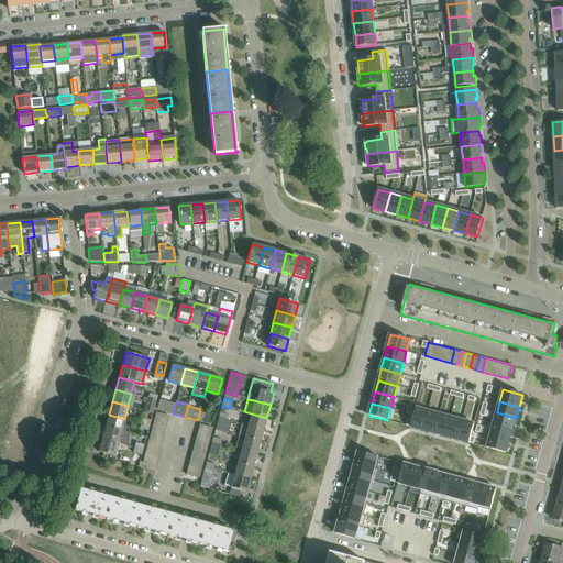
[(222,406),(221,410),(240,416),(242,410),(230,408),(222,406)]
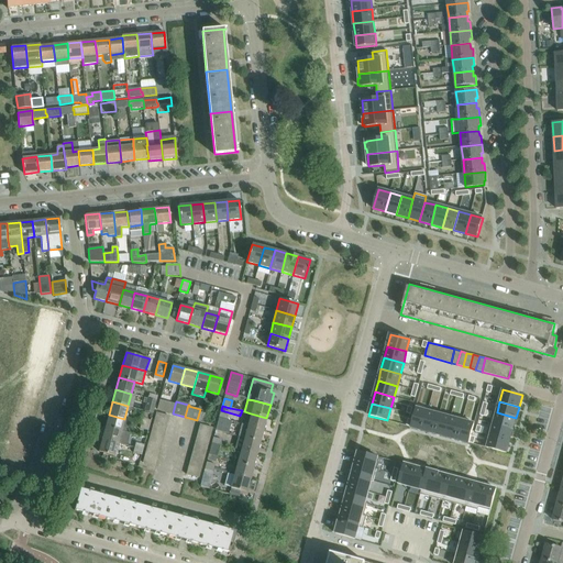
[(416,408),(410,427),(422,430),(428,411),(416,408)]
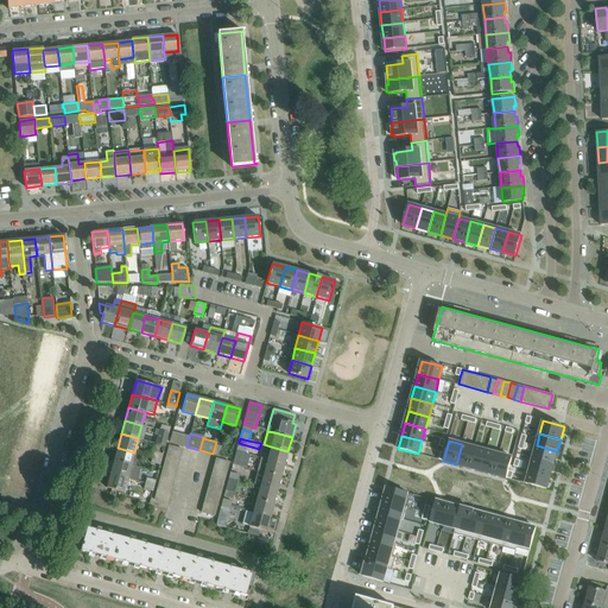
[(462,444),(456,464),(469,468),(474,448),(462,444)]
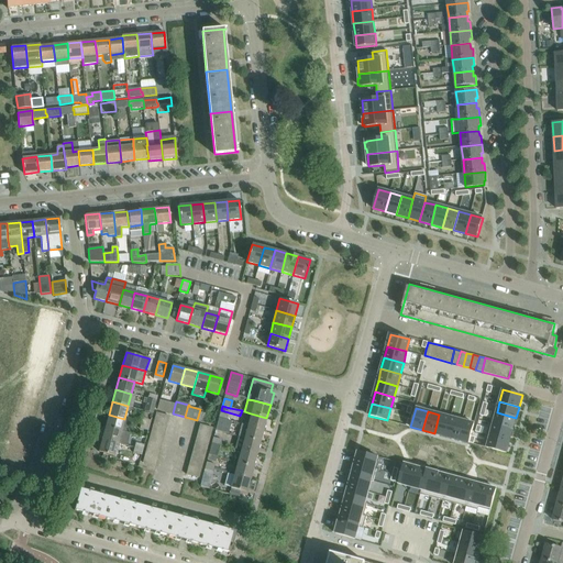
[(156,412),(154,419),(167,422),(168,416),(156,412)]
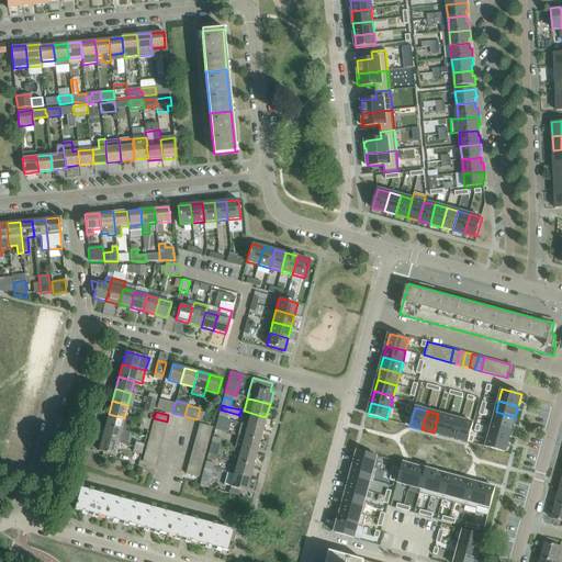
[(496,412),(493,424),(512,429),(515,417),(496,412)]
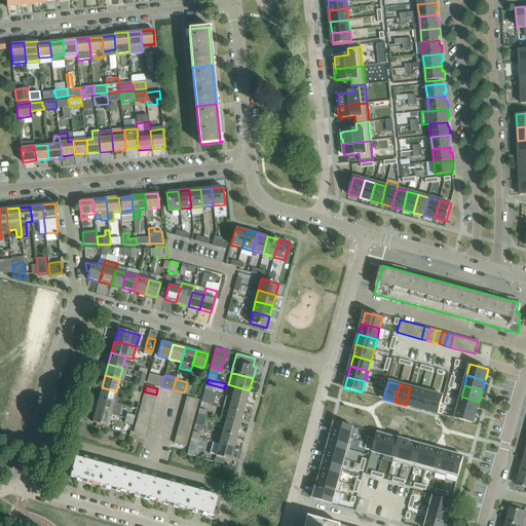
[(234,386),(231,398),(246,402),(249,390),(234,386)]
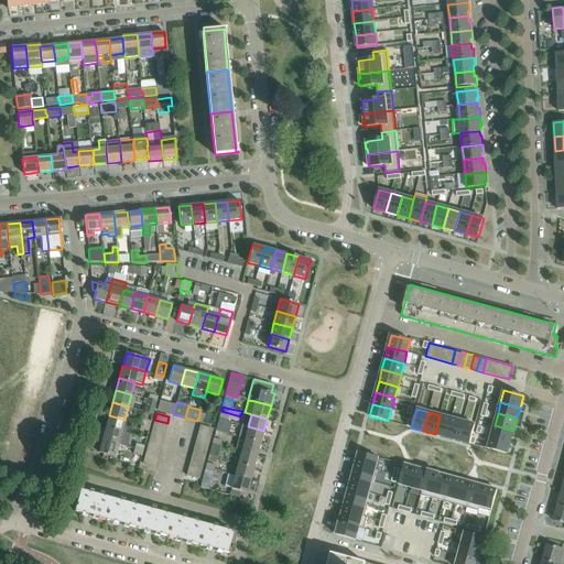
[(121,432),(125,420),(109,415),(106,427),(121,432)]
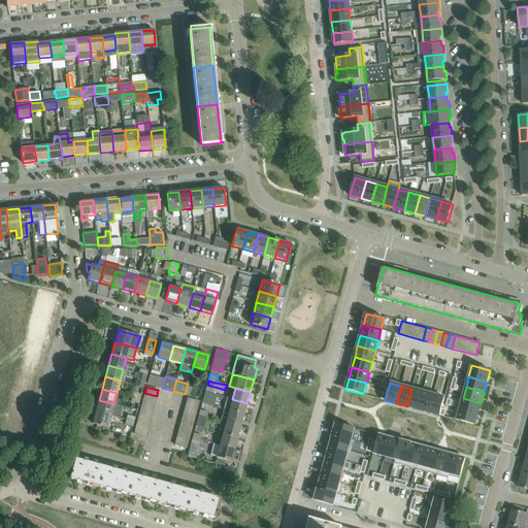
[(411,389),(407,406),(418,409),(423,391),(411,389)]
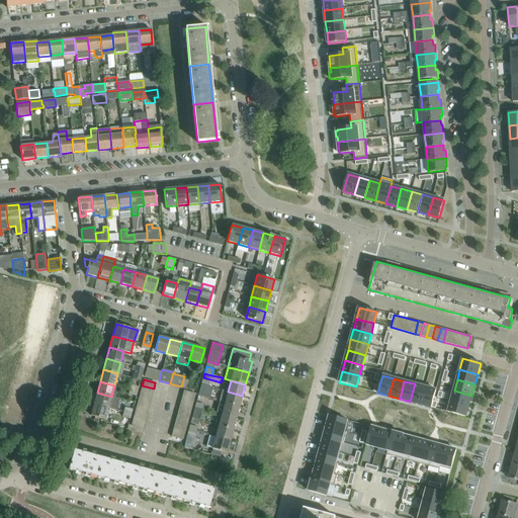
[(415,383),(410,402),(421,405),(425,386),(415,383)]
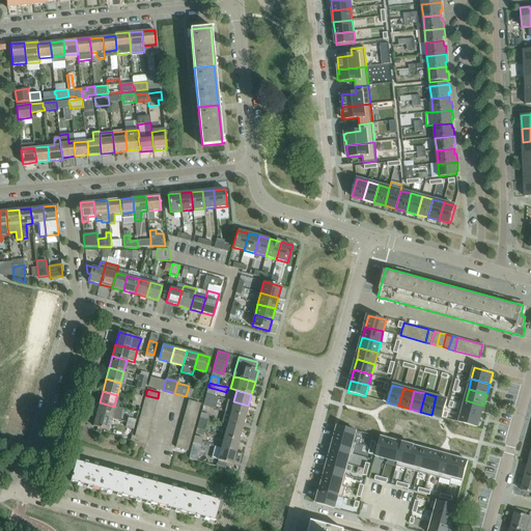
[(206,394),(203,406),(211,408),(213,408),(215,409),(218,397),(215,396),(206,394)]
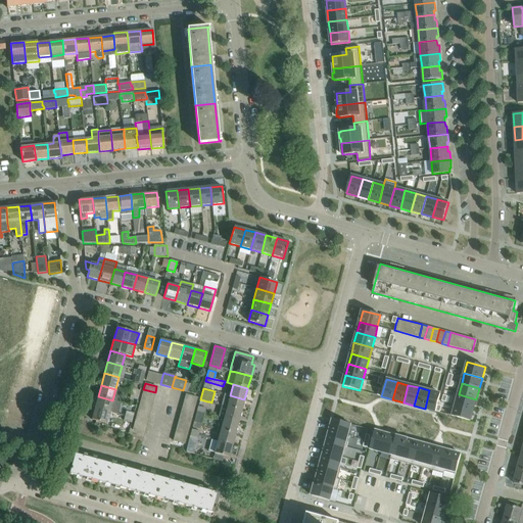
[(153,397),(155,392),(143,389),(142,394),(153,397)]
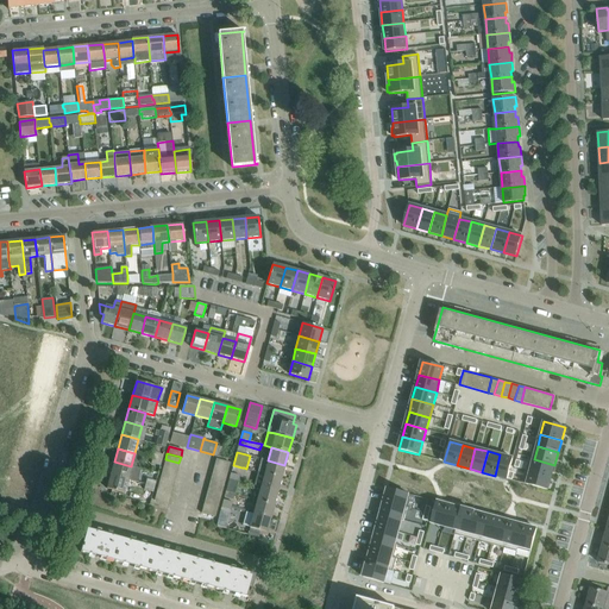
[(500,454),(495,476),(507,479),(513,458),(500,454)]
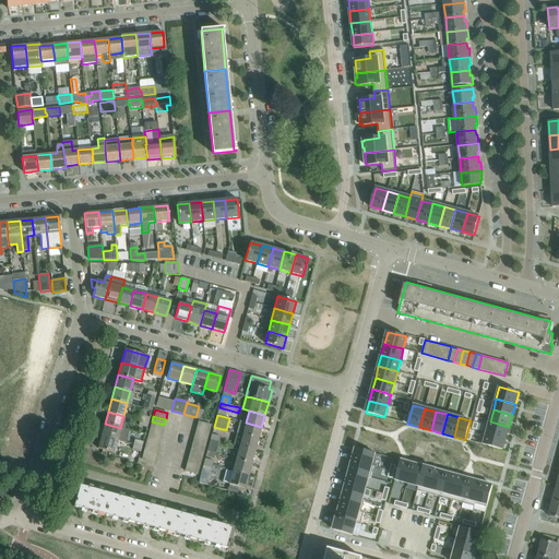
[(239,420),(236,433),(242,435),(258,439),(261,427),(246,423),(239,420)]
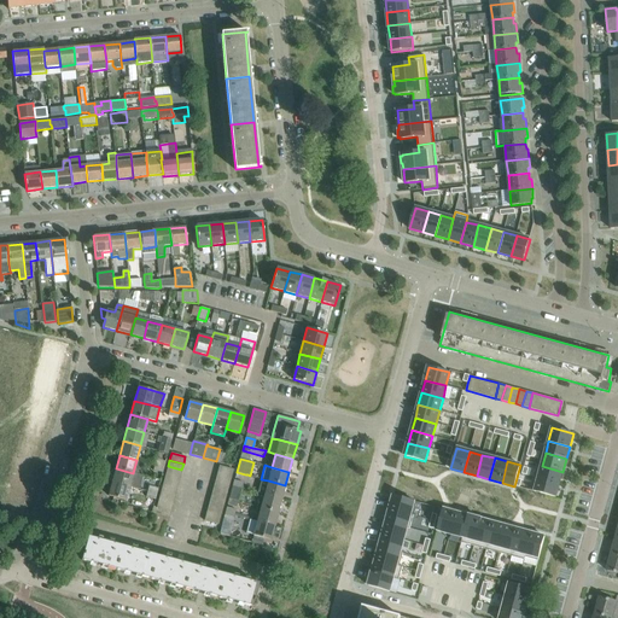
[(180,477),(181,470),(168,466),(165,473),(180,477)]
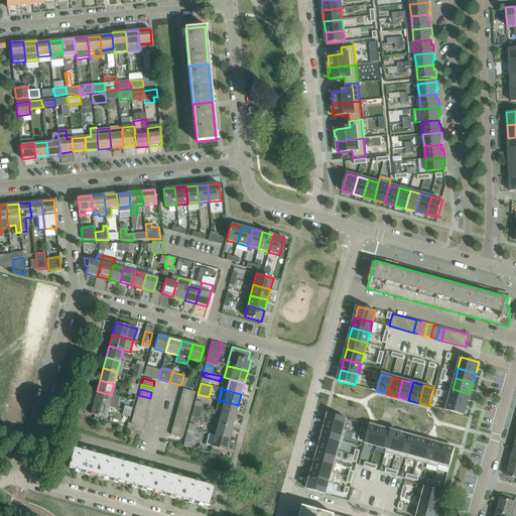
[(182,389),(181,394),(192,397),(195,392),(182,389)]
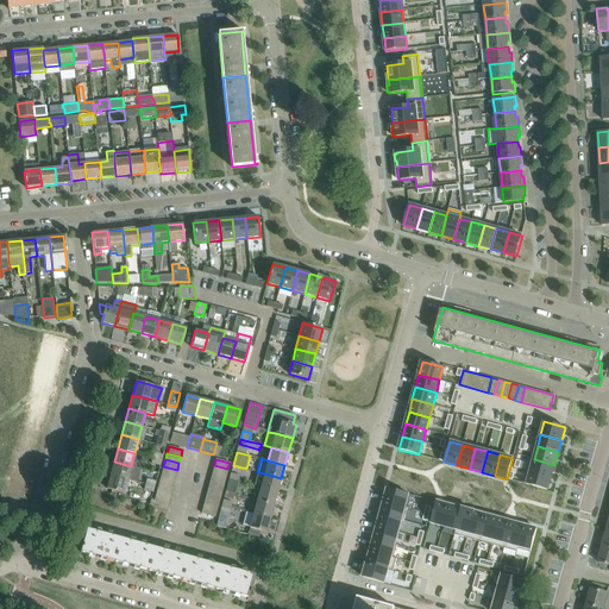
[(534,459),(531,471),(551,477),(554,465),(534,459)]
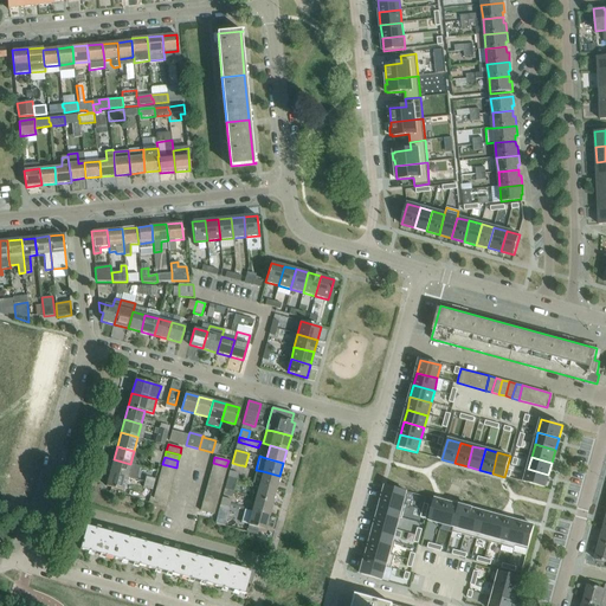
[(127,477),(130,464),(114,459),(110,472),(127,477)]
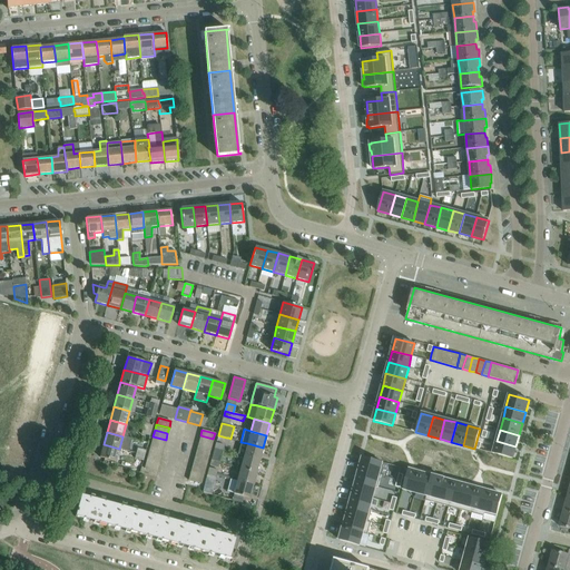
[(212,445),(213,439),(200,435),(198,442),(212,445)]
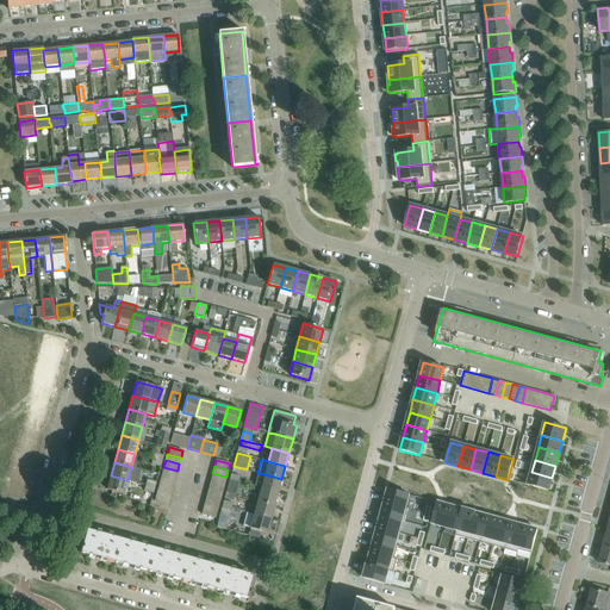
[(175,478),(178,471),(163,467),(162,474),(175,478)]
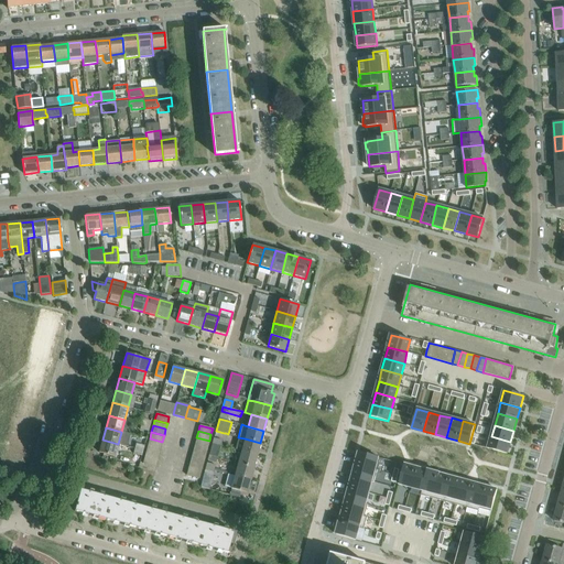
[(491,436),(488,448),(507,454),(510,442),(491,436)]
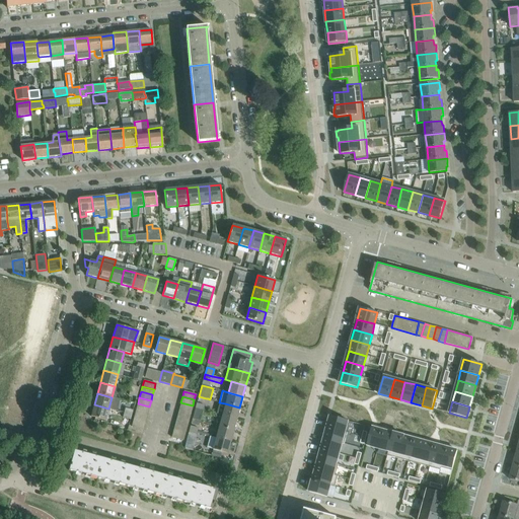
[(191,412),(193,405),(180,402),(179,409),(191,412)]
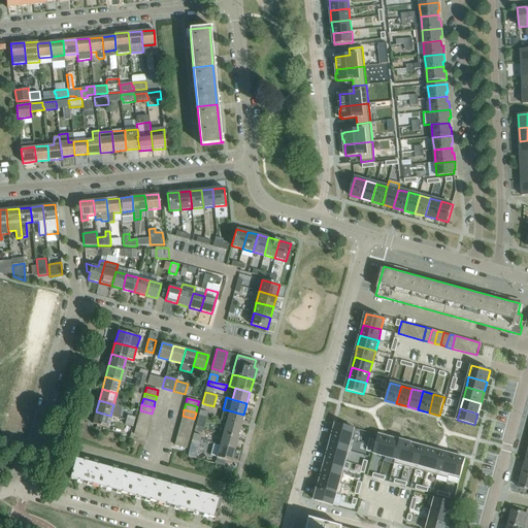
[(223,409),(220,421),(226,422),(240,426),(243,415),(229,410),(223,409)]
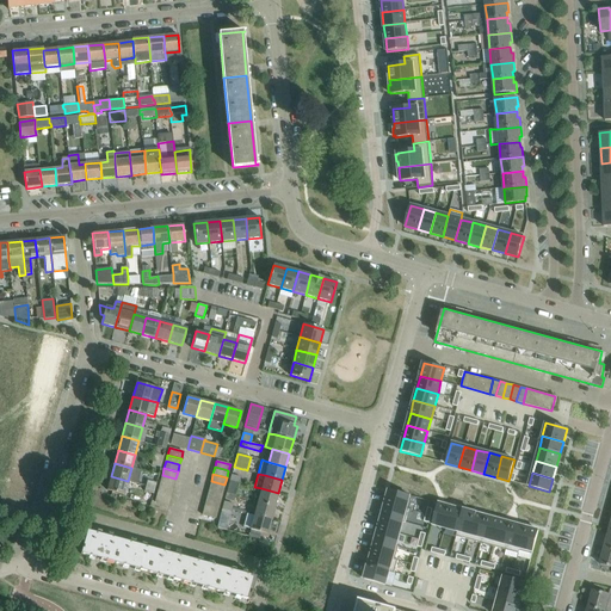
[(174,485),(176,479),(162,475),(160,481),(174,485)]
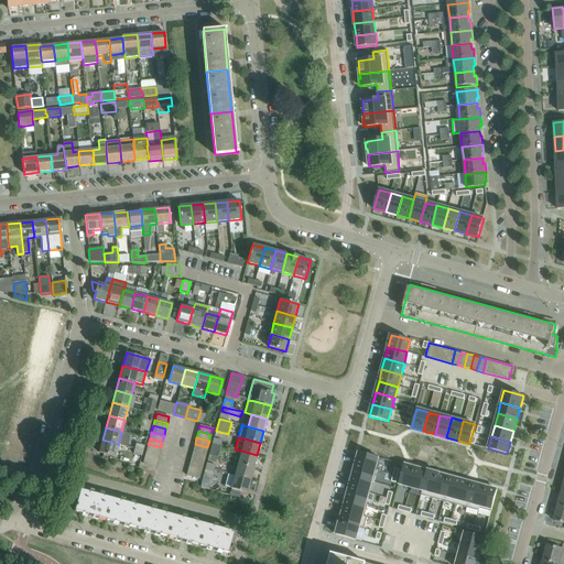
[(115,456),(118,444),(102,440),(99,452),(115,456)]
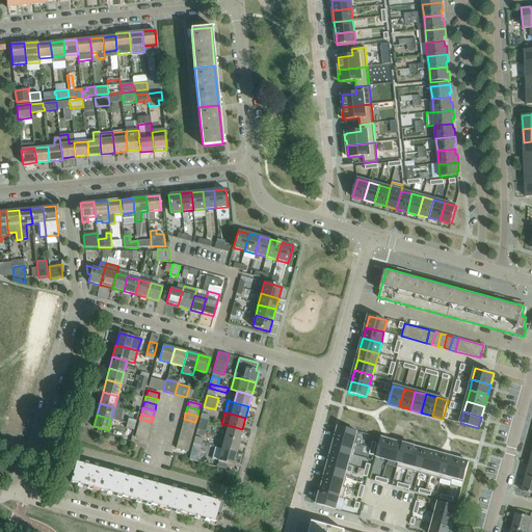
[(150,428),(152,422),(139,419),(138,425),(150,428)]
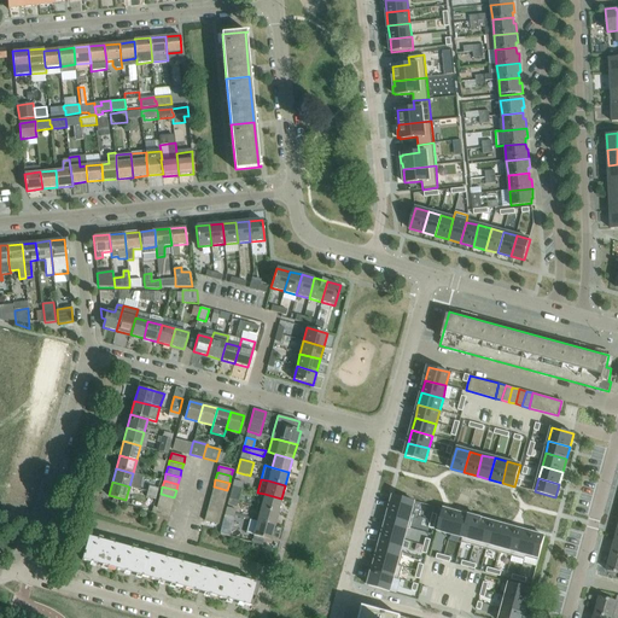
[(226,496),(227,490),(214,487),(211,493),(226,496)]
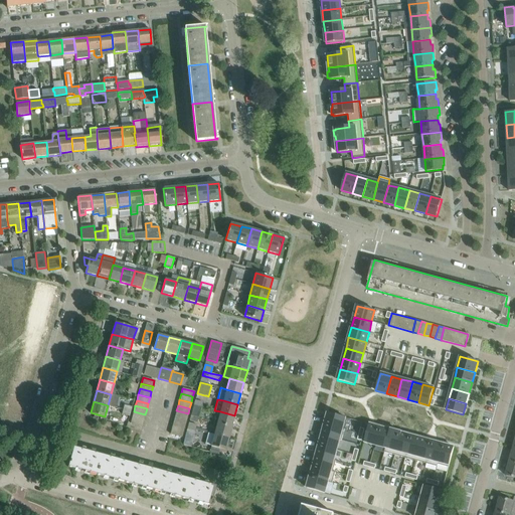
[(186,419),(188,413),(176,410),(175,416),(186,419)]
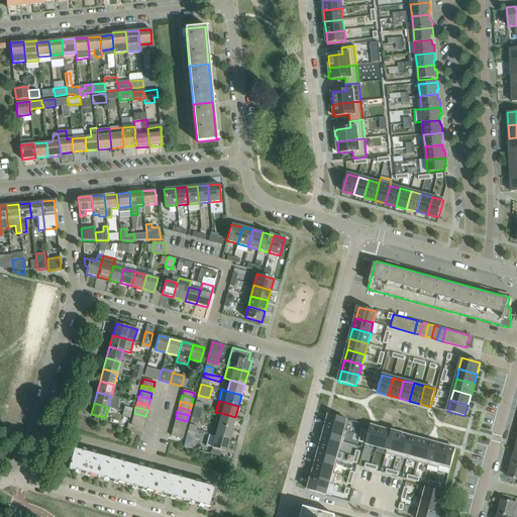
[(144,422),(145,416),(134,413),(132,419),(144,422)]
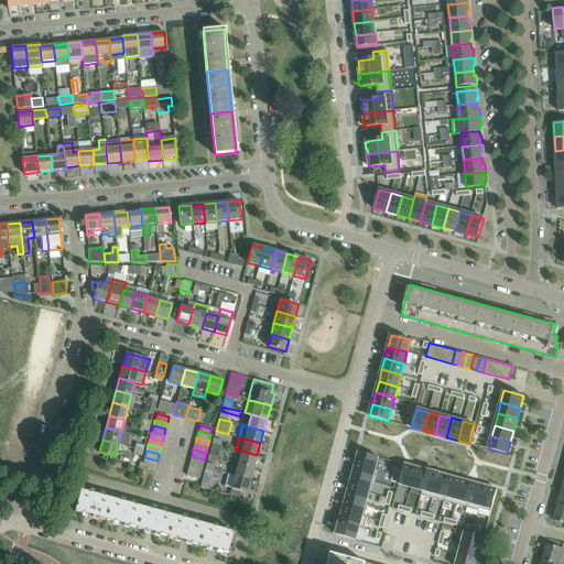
[(241,451),(238,464),(253,468),(257,455),(241,451)]
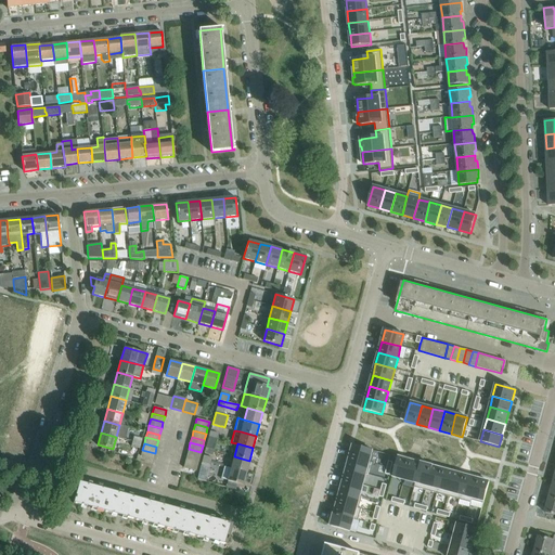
[(353,444),(350,457),(369,463),(369,462),(372,450),(353,444)]
